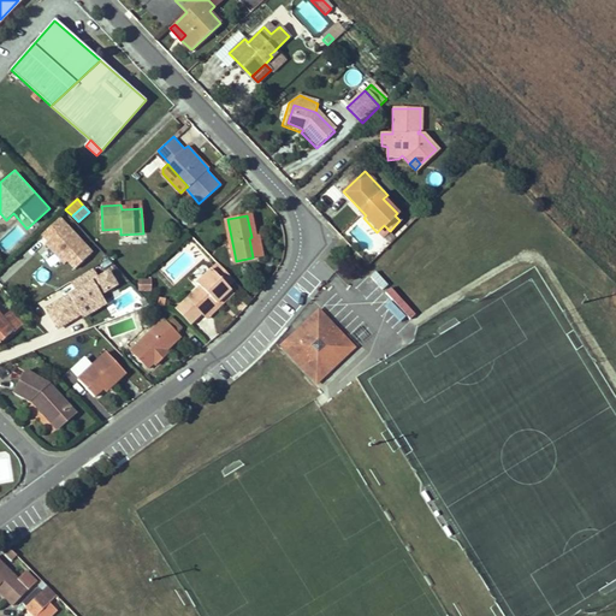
[(82,258),(89,250),(92,248),(76,231),(66,241),(82,258)]
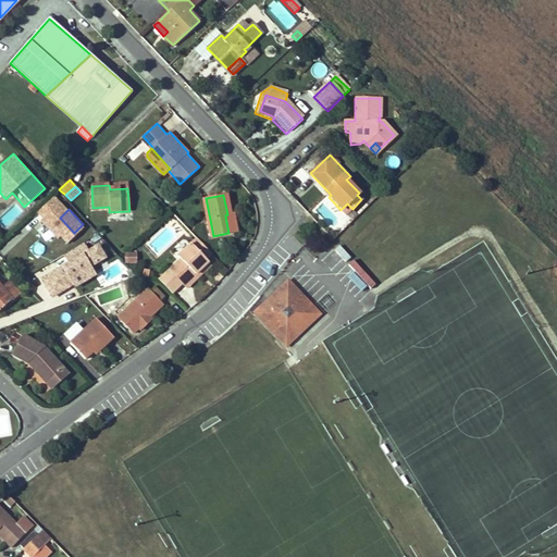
[(361,242),(383,218),(378,212),(356,236),(361,242)]
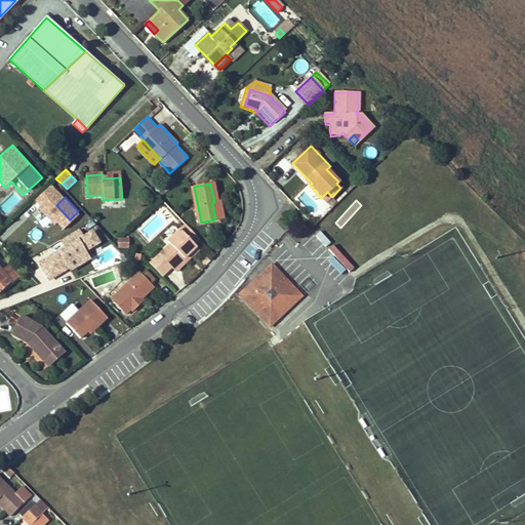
[(73,224),(79,217),(76,213),(70,219),(73,224)]
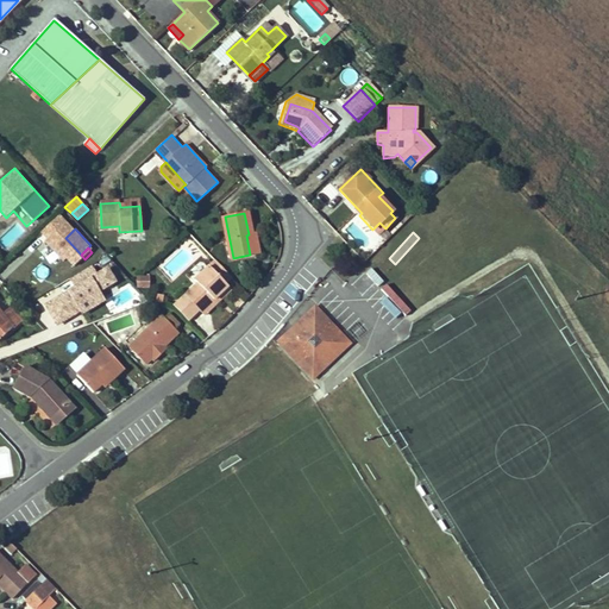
[(344,253),(334,268),(349,278),(359,265),(344,253)]
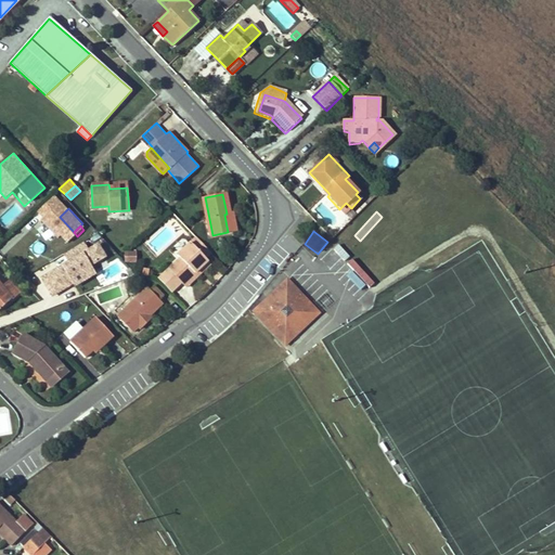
[(205,259),(211,253),(197,239),(178,257),(181,259),(170,270),(183,285),(207,262),(205,259)]
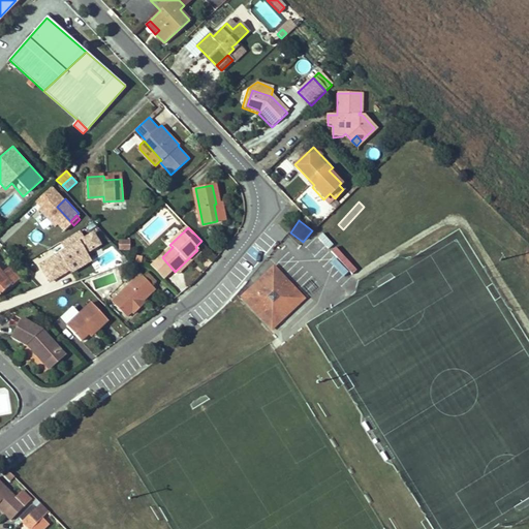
[(92,240),(104,253),(109,248),(97,235),(92,240)]
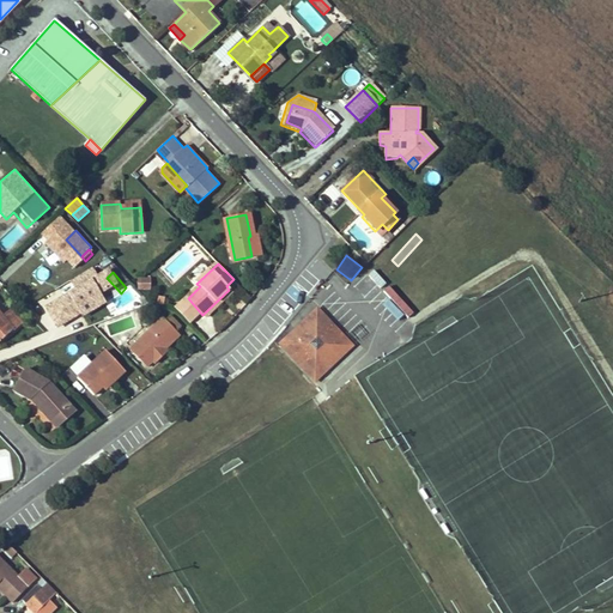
[(121,293),(107,278),(97,287),(110,302),(121,293)]
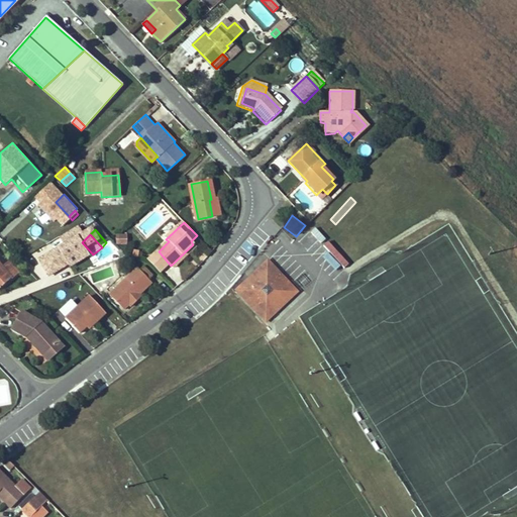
[(127,235),(116,236),(117,244),(128,243),(127,235)]
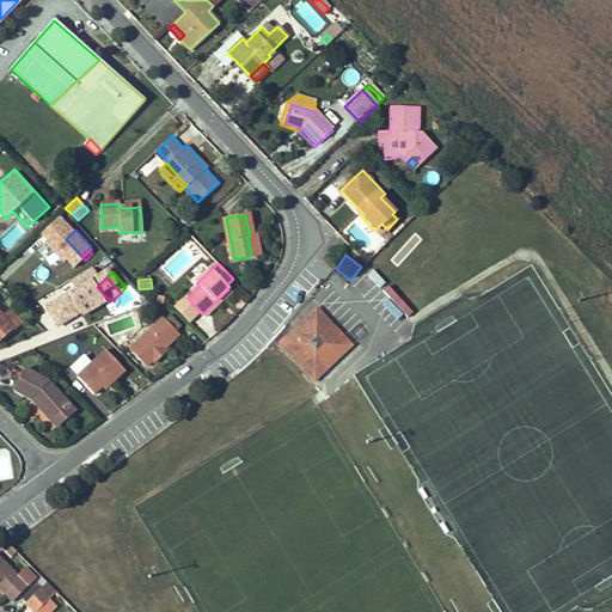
[(228,289),(202,314),(206,317),(232,292),(228,289)]
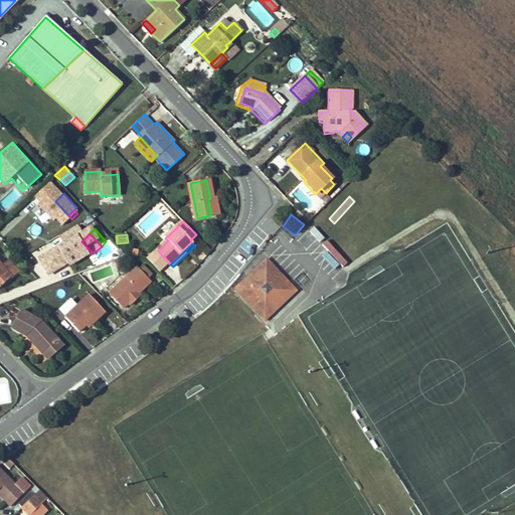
[(284,284),(287,280),(267,259),(245,280),(247,282),(240,289),(247,297),(245,299),(265,319),(276,309),(270,303),(279,294),(283,298),(291,290),(284,284)]
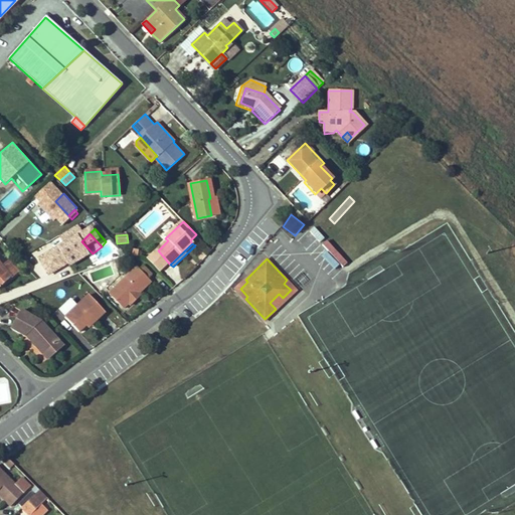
[(0,287),(18,271),(10,263),(4,269),(0,264),(0,287)]
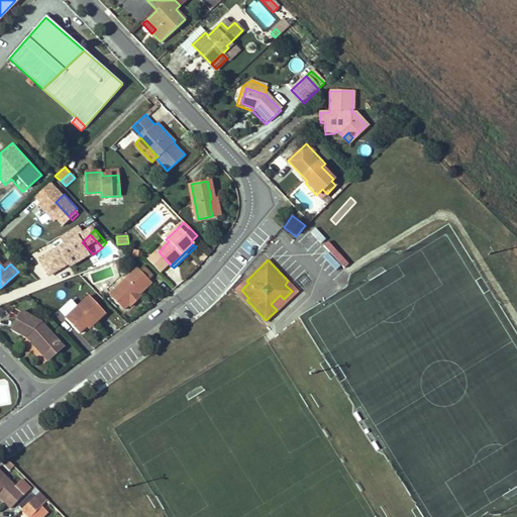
[(137,300),(135,297),(139,294),(151,283),(147,279),(152,275),(143,266),(139,271),(136,268),(126,277),(113,290),(109,294),(123,309),(128,305),(130,307),(137,300)]
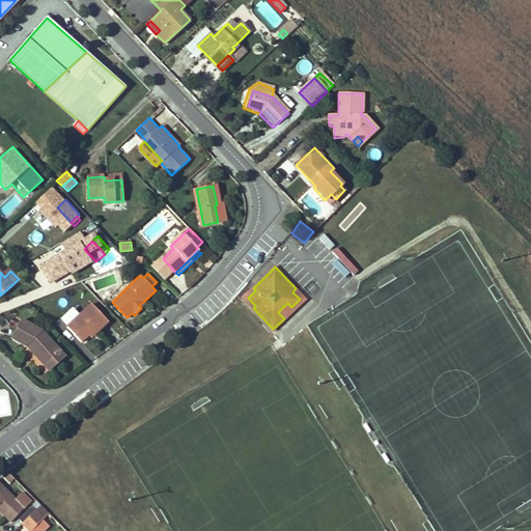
[(116,298),(130,284),(126,280),(112,294),(116,298)]
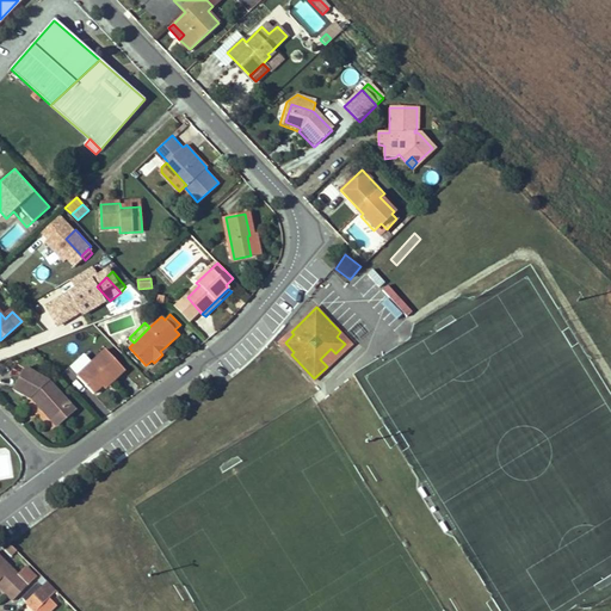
[(294,334),(291,332),(281,343),(291,355),(294,352),(285,343),(294,334)]
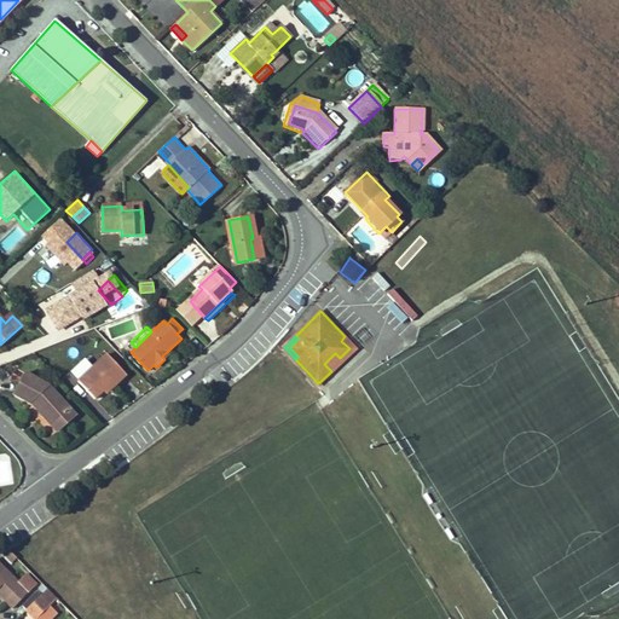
[(331,371),(356,348),(345,336),(341,341),(350,348),(340,358),(335,353),(324,364),(331,371)]
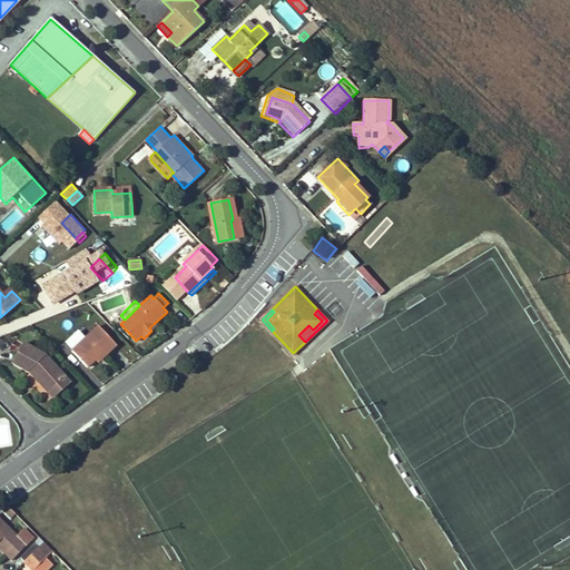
[(100,355),(104,357),(117,346),(98,326),(72,351),(88,366),(95,360),(100,355)]
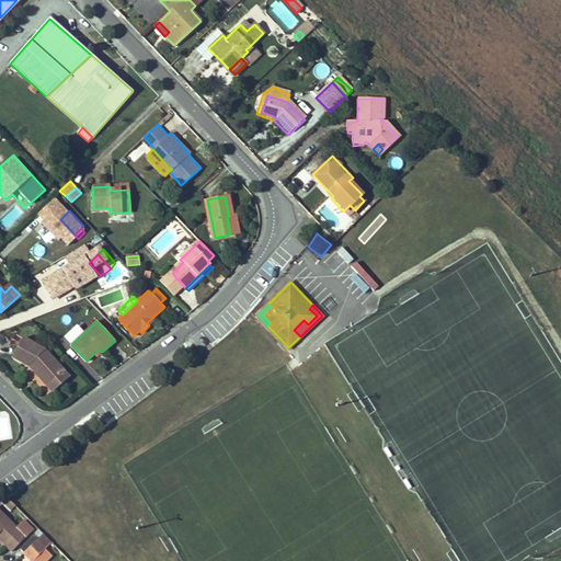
[(30,368),(49,388),(65,373),(45,351),(23,340),(13,359),(30,368)]
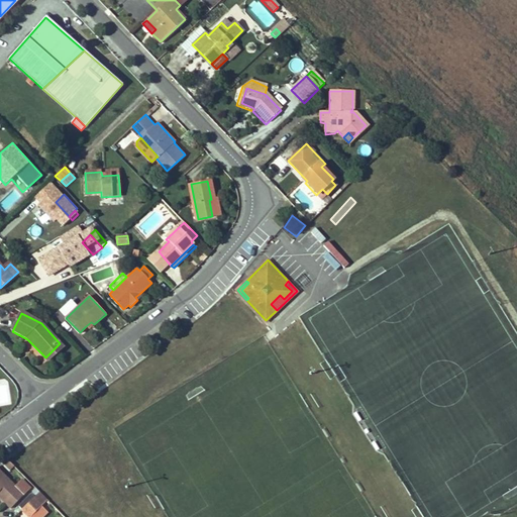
[(172,323),(176,328),(182,324),(178,319),(172,323)]
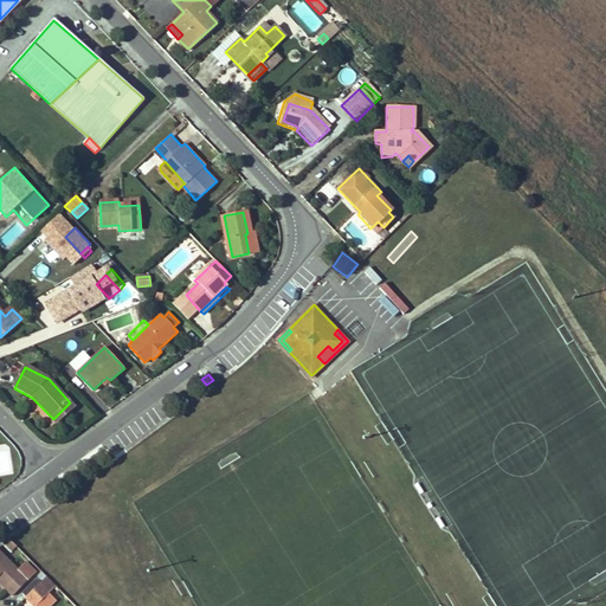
[(17,548),(10,541),(4,535),(0,537),(0,539),(13,552),(17,548)]
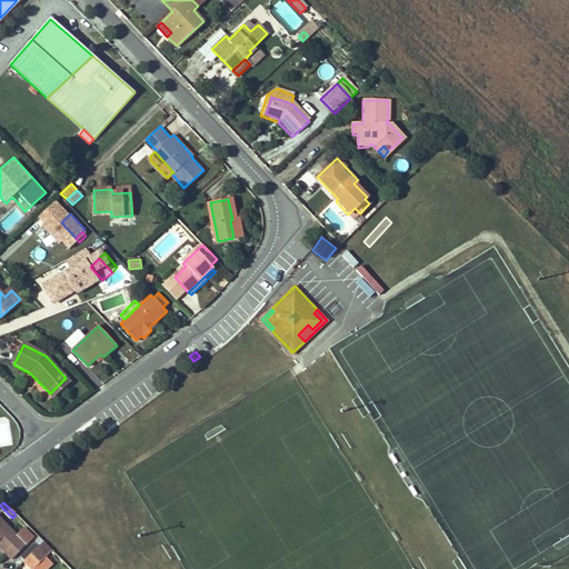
[(0,547),(11,558),(26,545),(0,519),(0,547)]
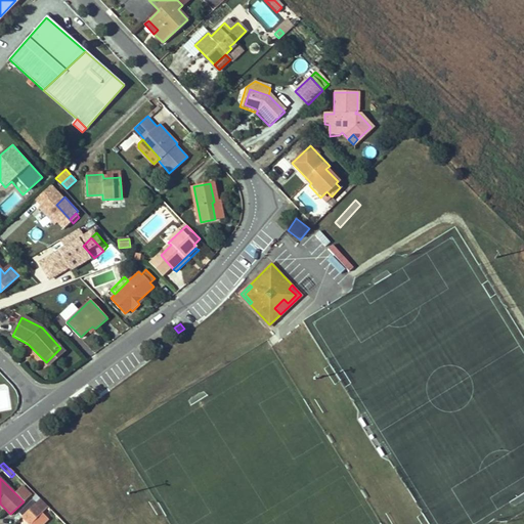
[(47,507),(39,498),(33,505),(41,512),(47,507)]
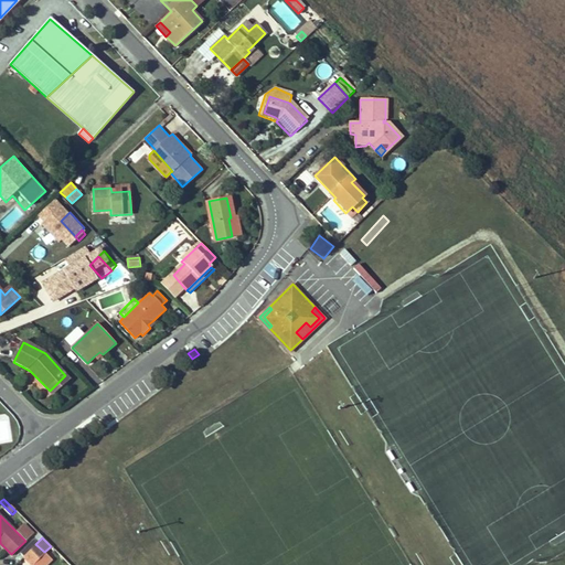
[(31,564),(44,552),(35,544),(23,556),(31,564)]
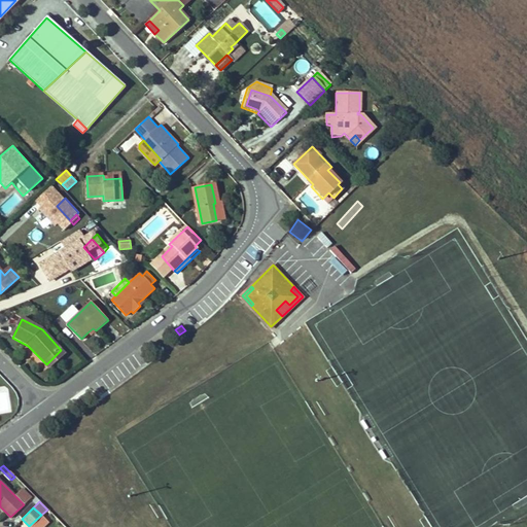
[(40,526),(47,521),(41,515),(29,526),(40,526)]
